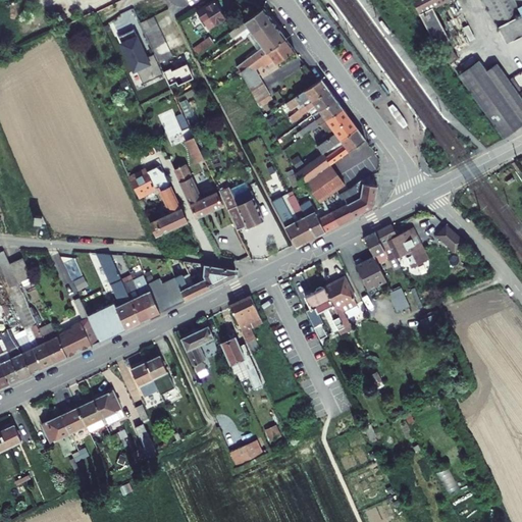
[(412,0),(444,59),(456,54),(450,43),(444,44),(441,38),(446,36),(430,5),(439,0),(412,0)]
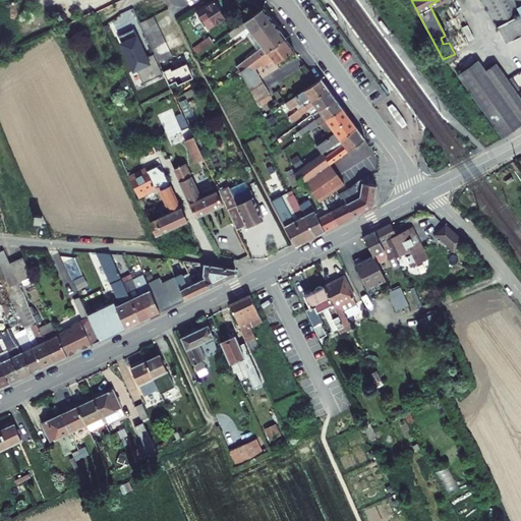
[(520,0),(482,0),(504,40),(520,31),(520,0)]
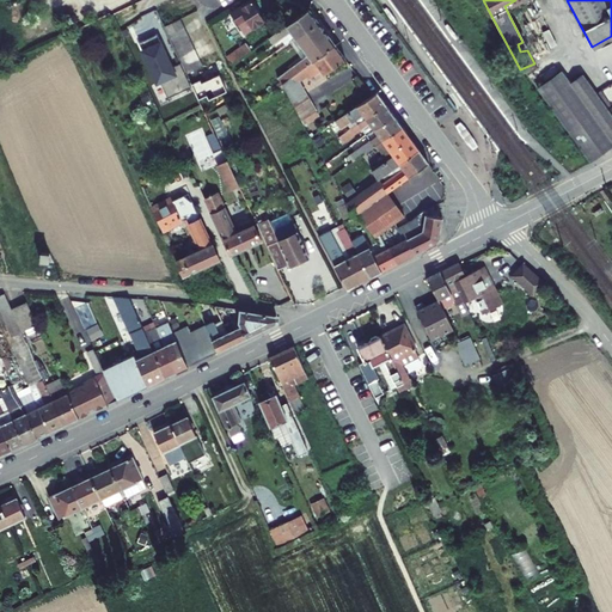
[(246,19),(254,29),(265,22),(251,1),(249,4),(249,2),(243,6),(243,7),(232,14),(238,24),(246,19)]
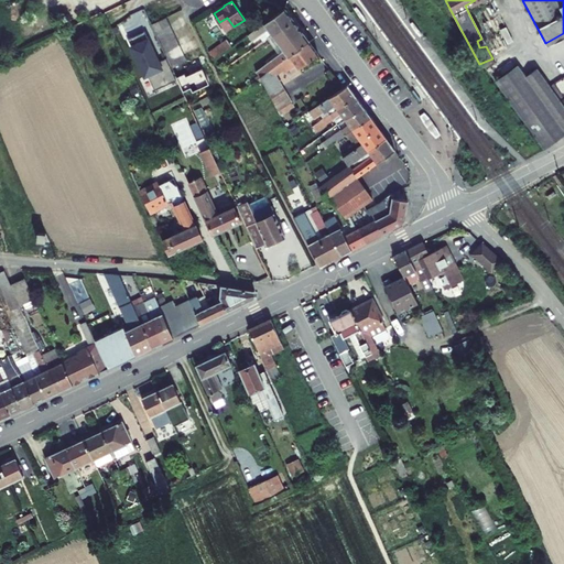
[(362,23),(366,20),(355,8),(353,11),(362,23)]
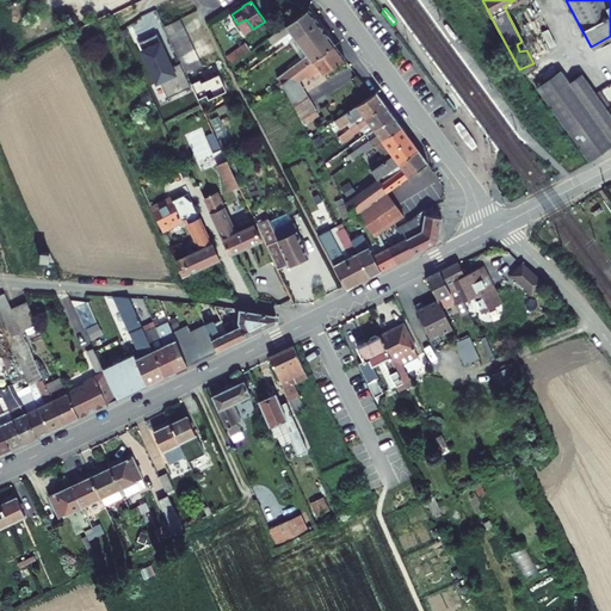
[(273,44),(281,38),(285,44),(289,42),(295,38),(318,22),(308,10),(269,38),(273,44)]
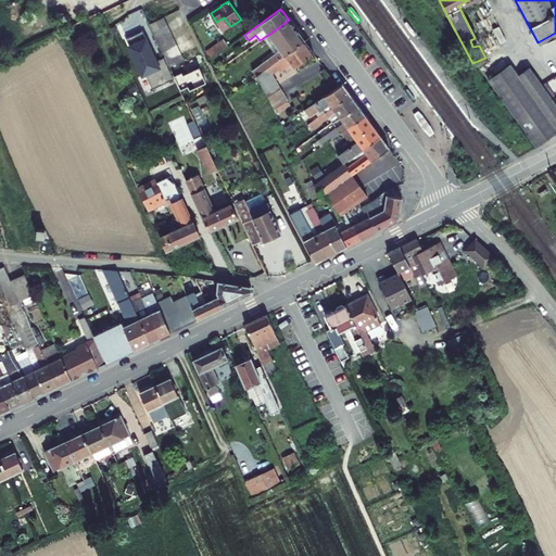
[(150,24),(153,32),(167,25),(164,17),(150,24)]
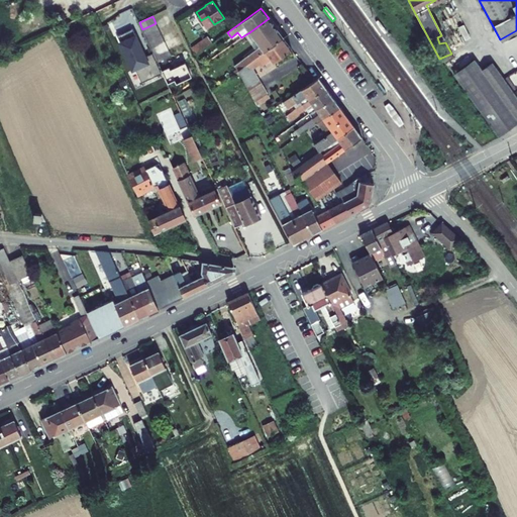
[(201,20),(207,29),(214,24),(208,16),(201,20)]
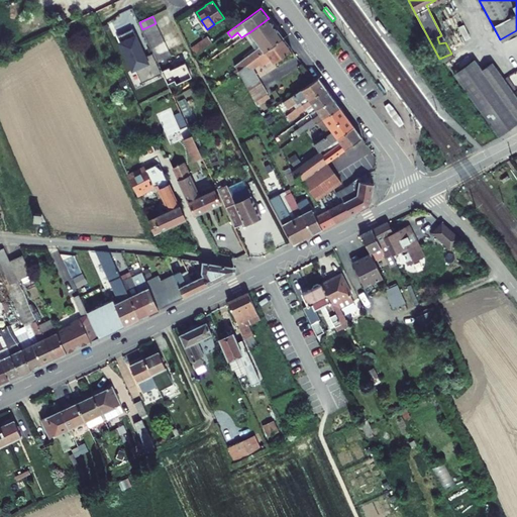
[(255,49),(234,66),(236,69),(238,71),(283,37),(269,18),(249,32),(260,46),(255,49)]
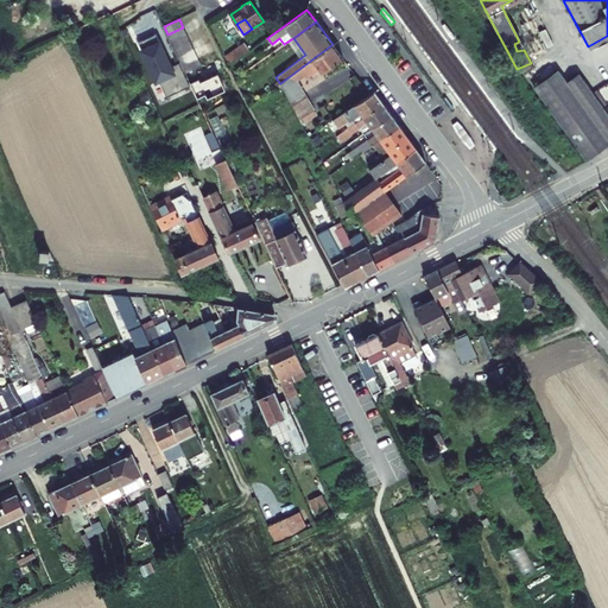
[(454,38),(444,26),(441,29),(451,40),(454,38)]
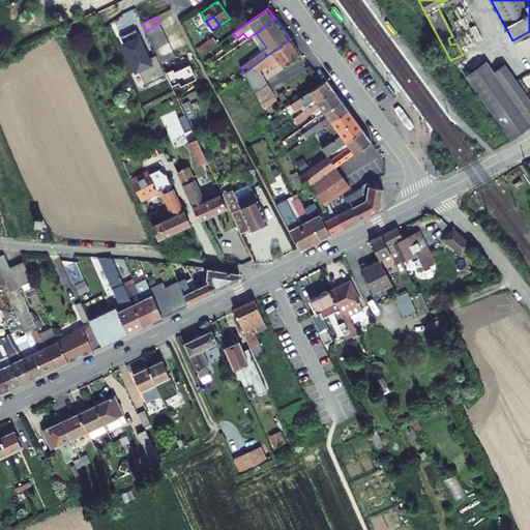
[(163,30),(159,24),(146,30),(149,36),(163,30)]
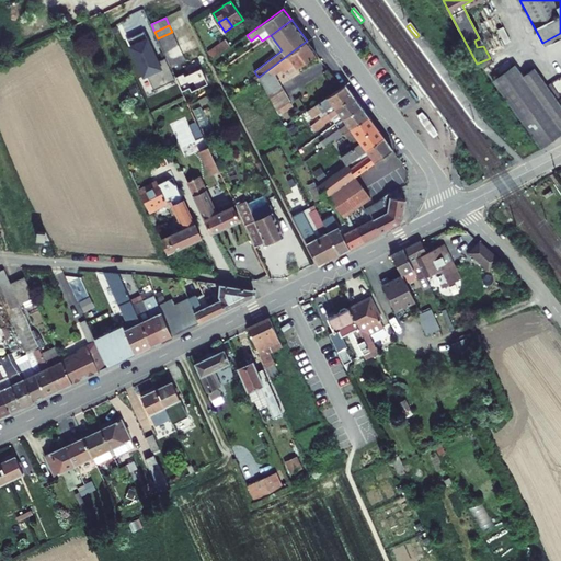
[(172,32),(158,38),(161,46),(175,39),(172,32)]
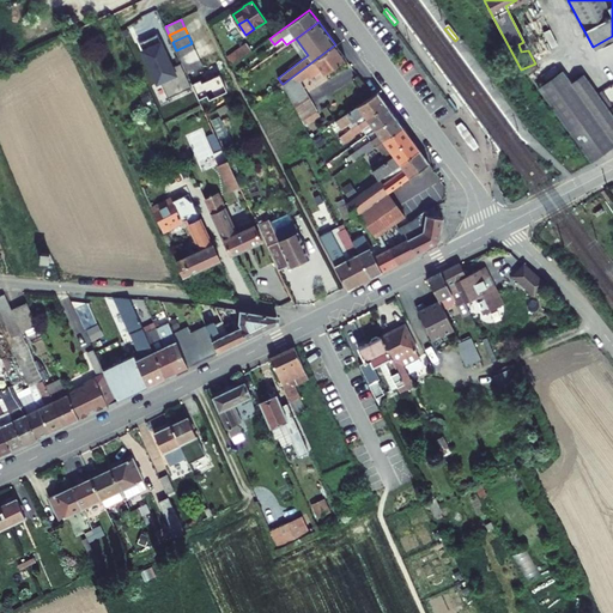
[(173,71),(158,38),(140,47),(144,54),(143,55),(158,87),(163,85),(170,101),(192,90),(181,66),(173,71)]
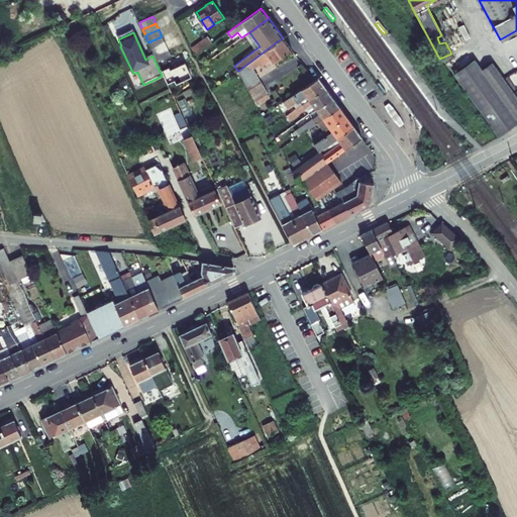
[(244,35),(255,49),(260,46),(249,32),(244,35)]
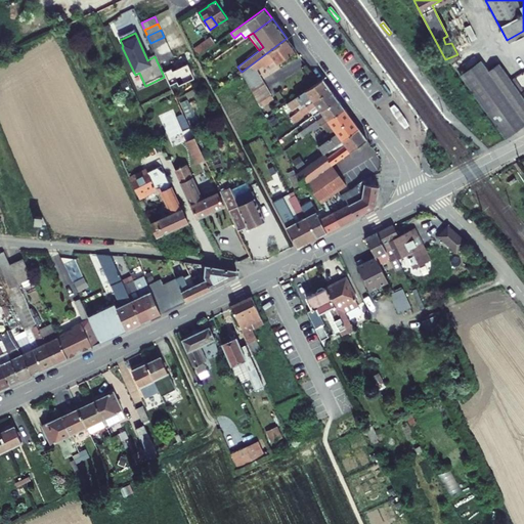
[(211,36),(202,43),(207,49),(215,43),(211,36)]
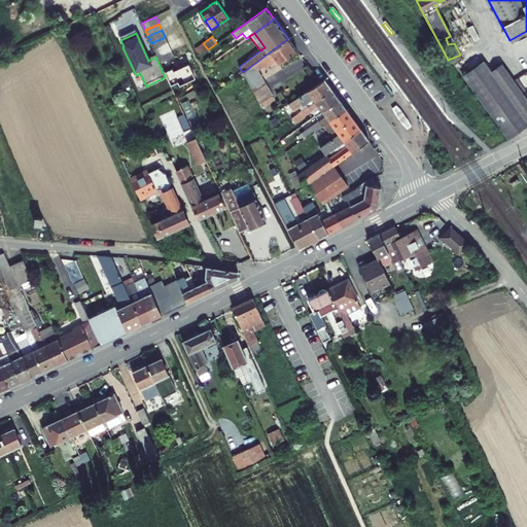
[(165,37),(151,43),(154,49),(168,43),(165,37)]
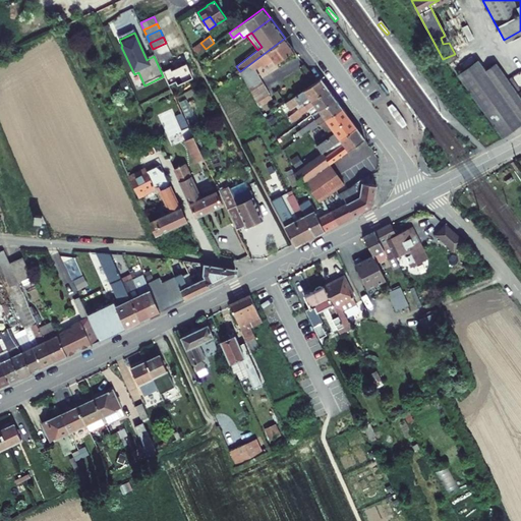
[(240,71),(256,102),(270,95),(255,69),(261,65),(263,67),(274,59),(277,63),(294,50),(285,38),(240,71)]
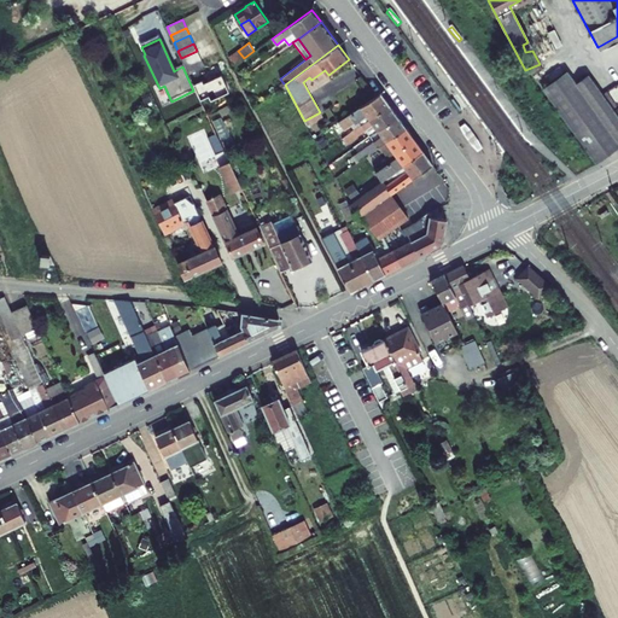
[(181,58),(185,66),(200,59),(197,51),(181,58)]
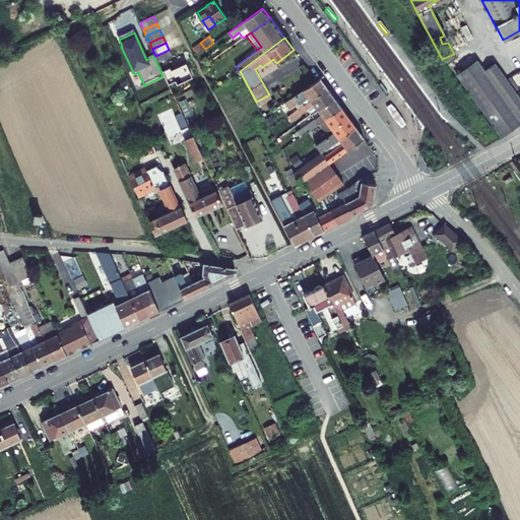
[(200,43),(192,48),(197,55),(205,49),(200,43)]
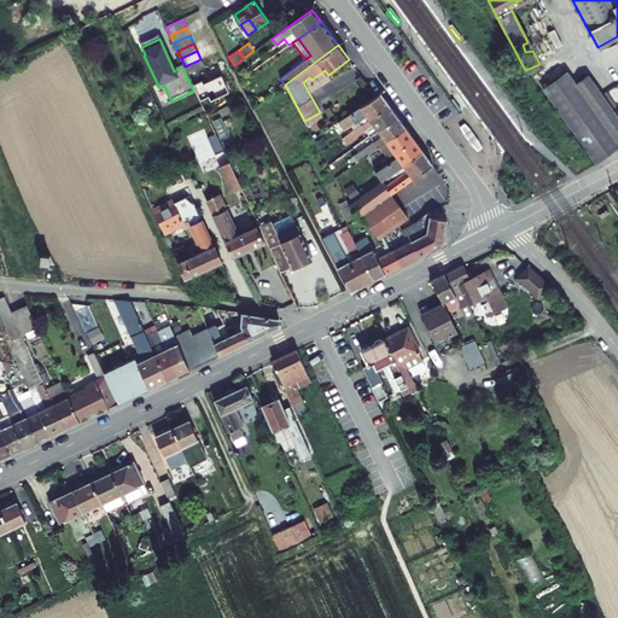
[(204,66),(200,59),(185,66),(188,74),(204,66)]
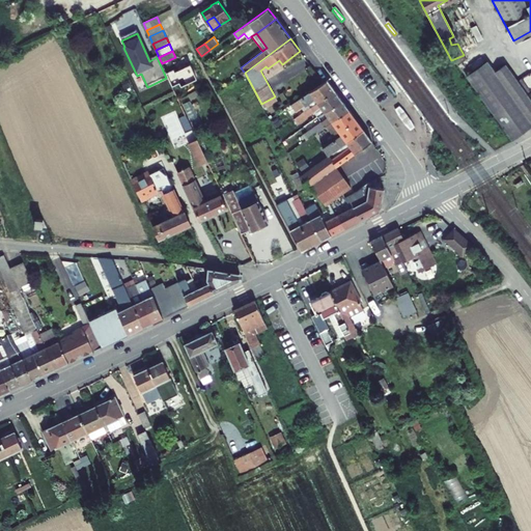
[(186,59),(194,76),(202,72),(194,55),(186,59)]
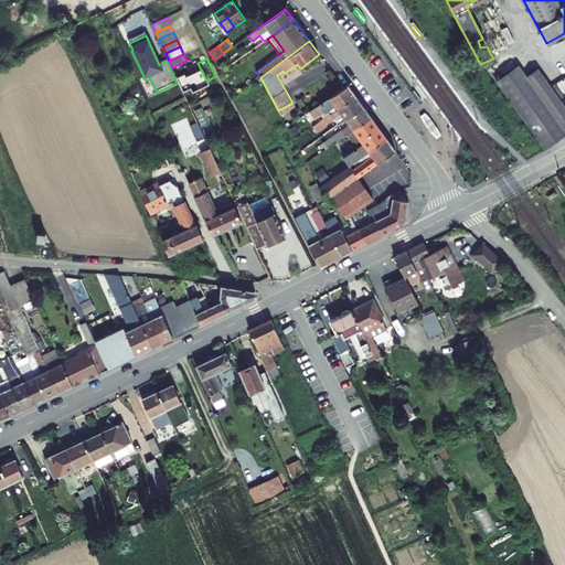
[(511,61),(488,77),(537,148),(564,129),(564,117),(530,64),(518,72),(511,61)]
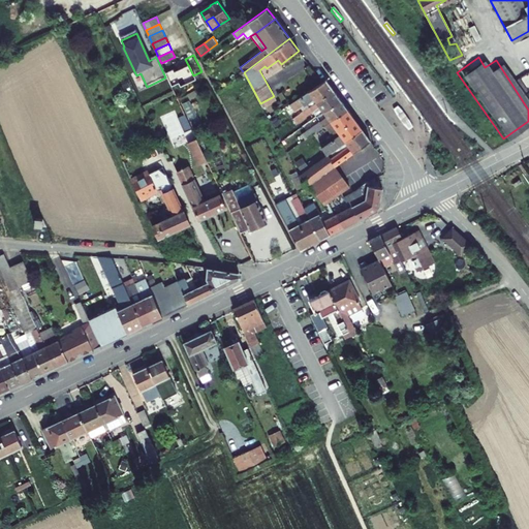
[(302,106),(307,103),(309,107),(334,91),(325,81),(289,104),(294,112),(302,106)]
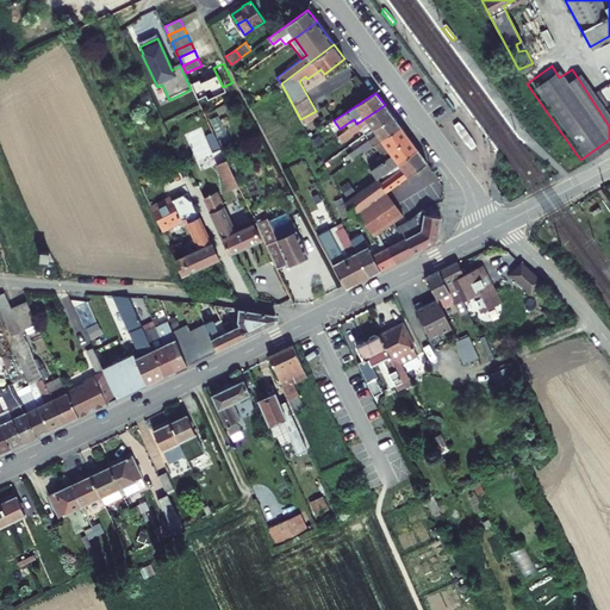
[(216,109),(219,114),(230,109),(226,104),(216,109)]
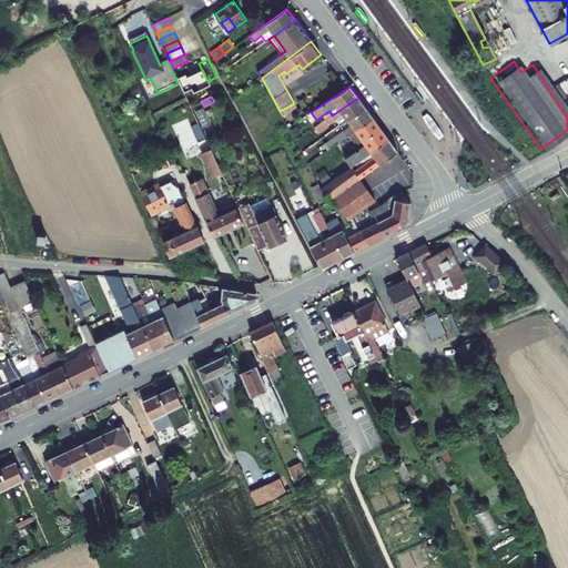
[(326,119),(315,128),(318,132),(336,120),(343,114),(347,120),(365,108),(358,98),(332,115),(326,119)]
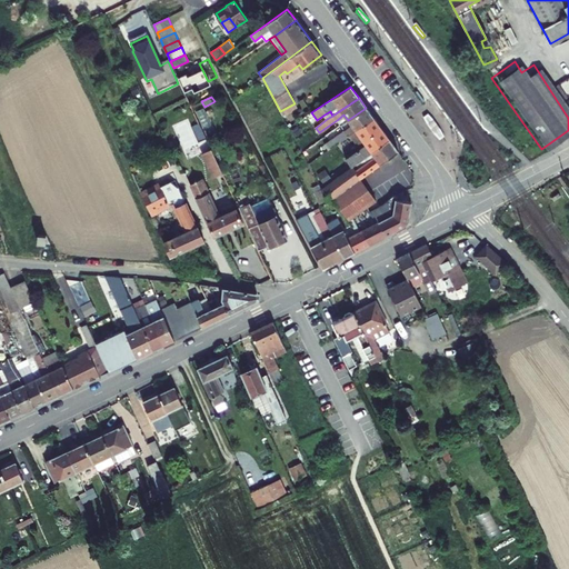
[(282,117),(297,108),(295,103),(280,111),(282,117)]
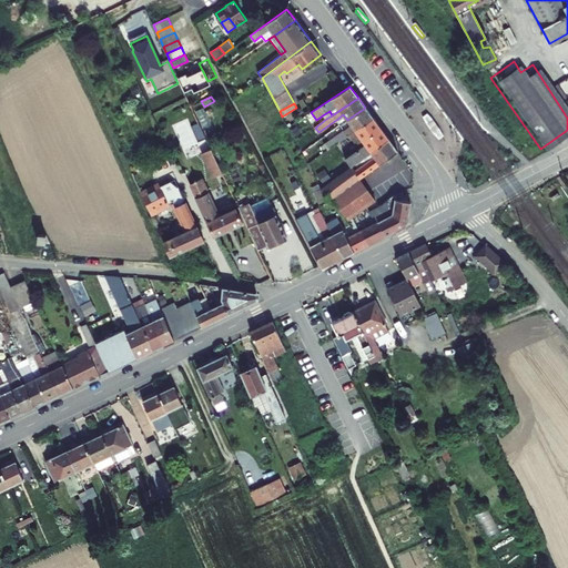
[(324,144),(327,150),(350,134),(373,118),(365,108),(347,120),(351,125),(343,131),(324,144)]
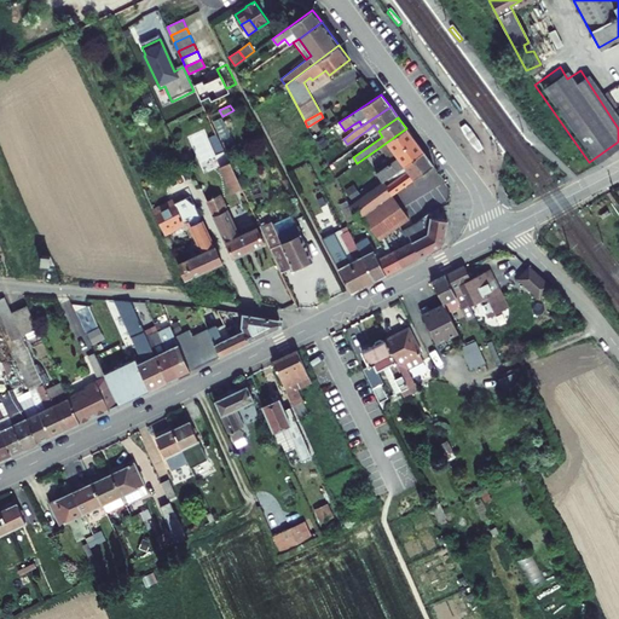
[(366,131),(370,137),(379,131),(374,125),(366,131)]
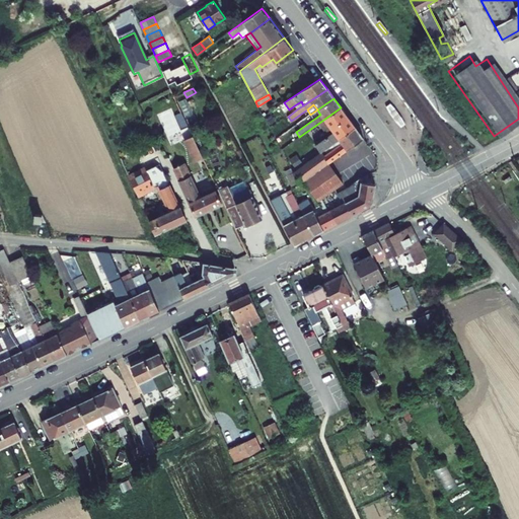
[(395,109),(390,105),(386,107),(389,116),(397,125),(400,128),(404,126),(402,119),(395,109)]
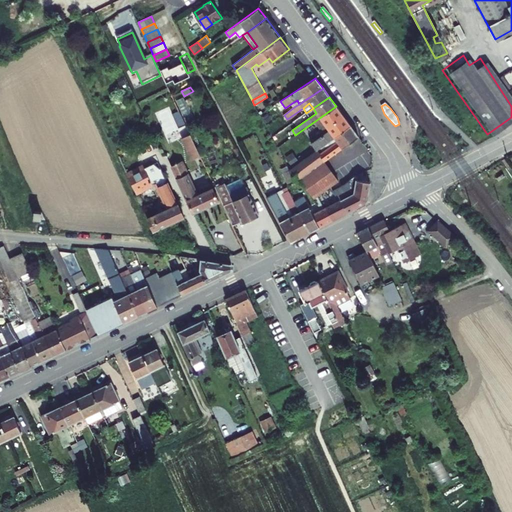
[(311,143),(316,150),(334,137),(350,126),(336,106),(315,121),(324,134),(311,143)]
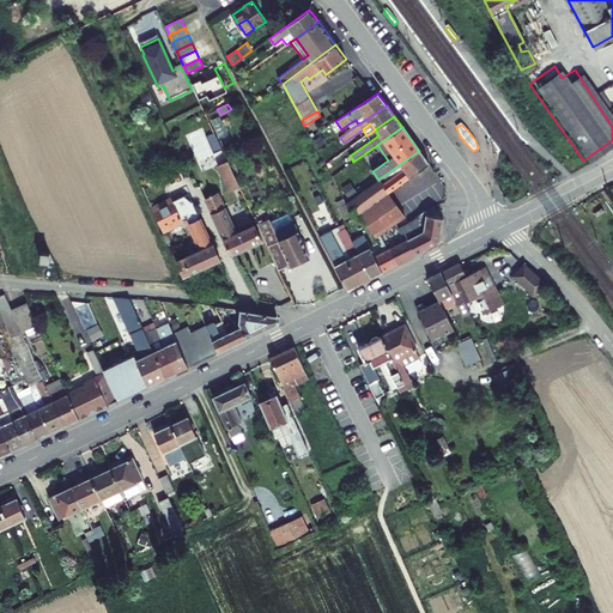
[(375,129),(366,135),(370,141),(378,135),(375,129)]
